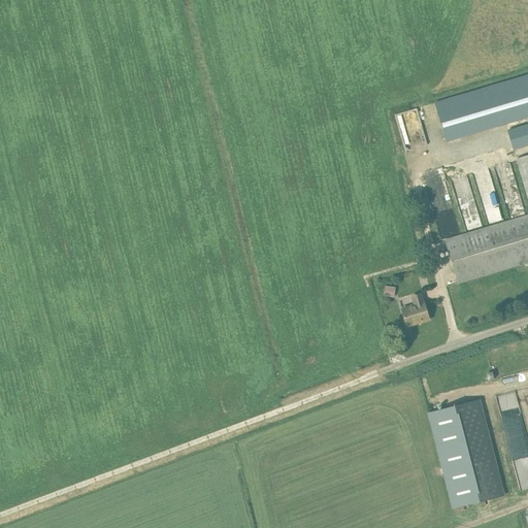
[(527,118),(527,73),(434,102),(446,142),(527,118)]
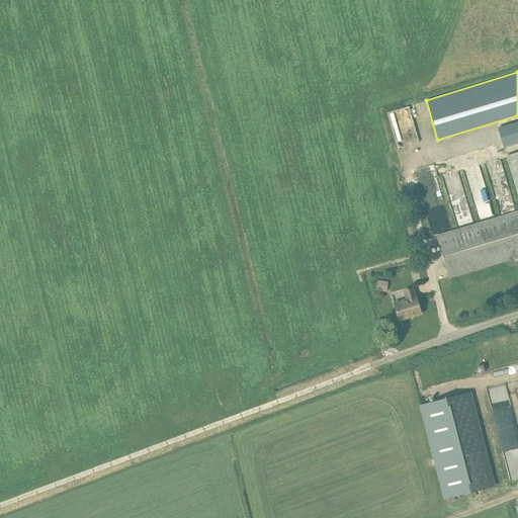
[(517,123),(499,130),(504,147),(517,142),(517,123)]
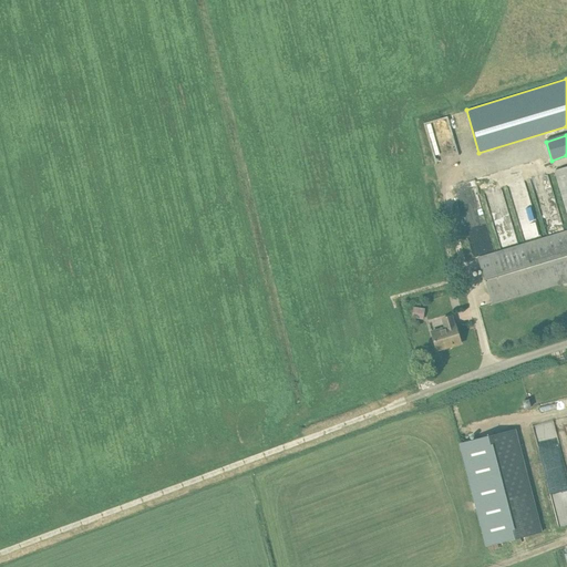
[(566,232),(478,258),(492,302),(566,280),(566,165),(554,169),(566,212),(566,232)]
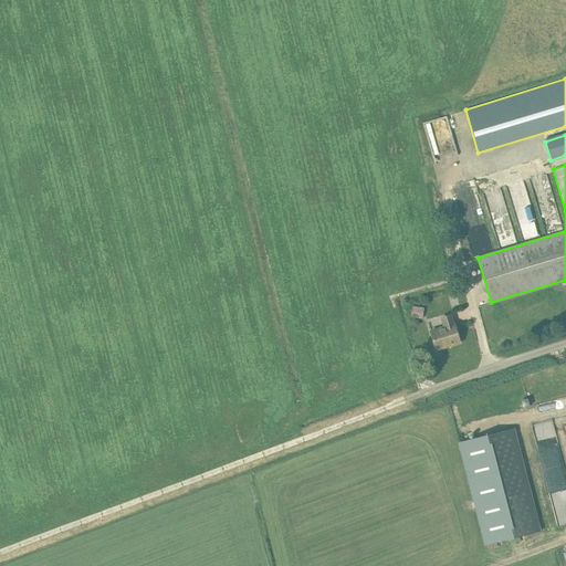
[(453,194),(468,229),(484,221),(470,187),(453,194)]
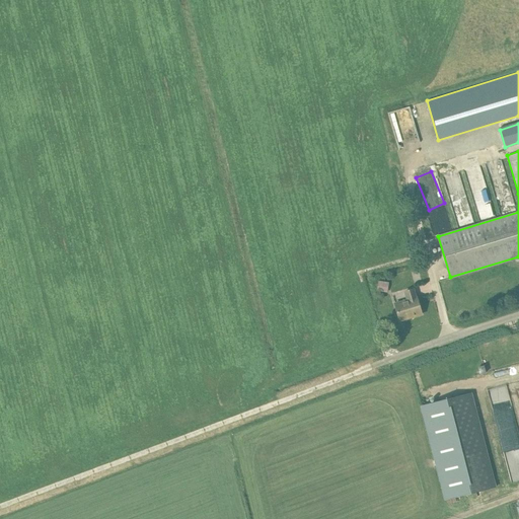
[(390,291),(390,280),(377,281),(377,291),(390,291)]
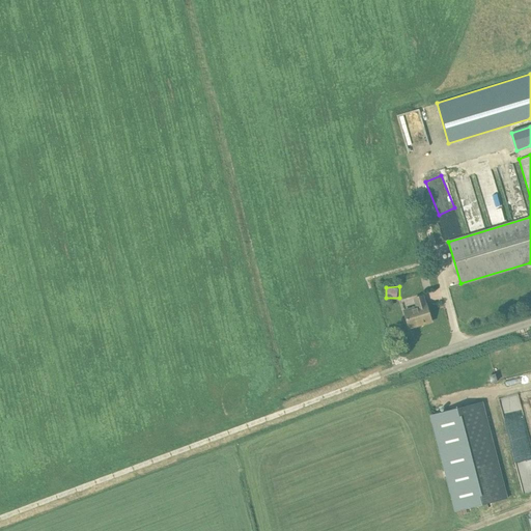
[(425,305),(422,297),(414,299),(417,307),(403,311),(409,329),(431,322),(426,305),(425,305)]
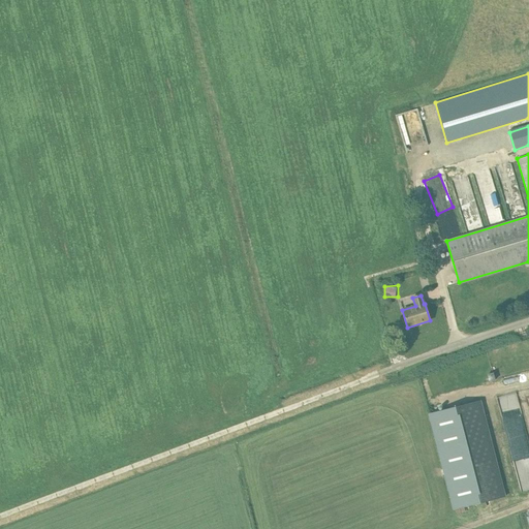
[(480,401),(430,413),(455,509),(504,497),(480,401)]
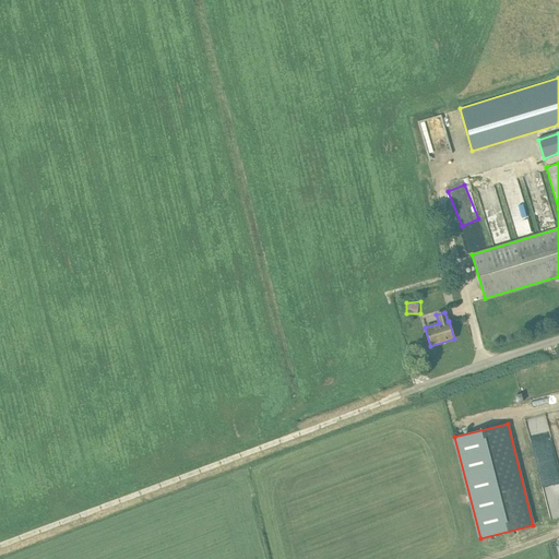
[(551,520),(558,516),(558,494),(545,498),(551,520)]
